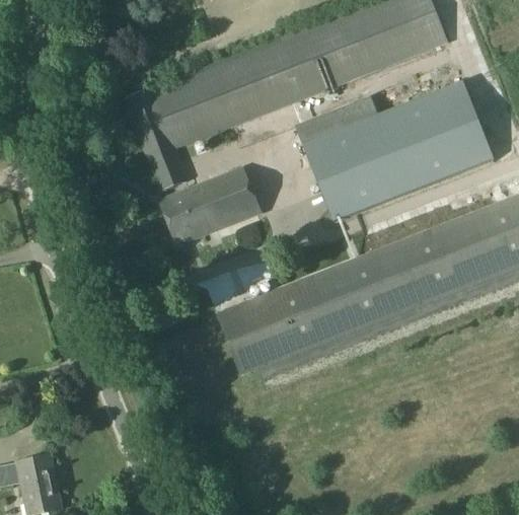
[(174,149),(448,42),(432,0),(370,0),(151,86),(150,86),(124,97),(160,191),(188,180),(174,149)]
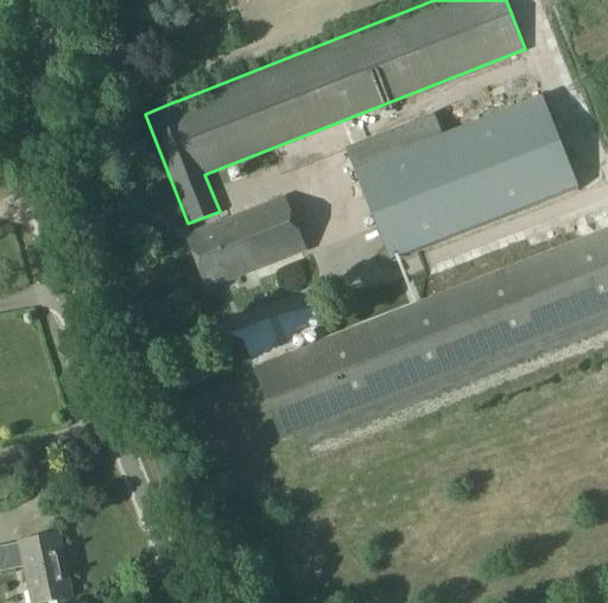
[(543,94),(353,169),(390,262),(580,188),(543,94)]
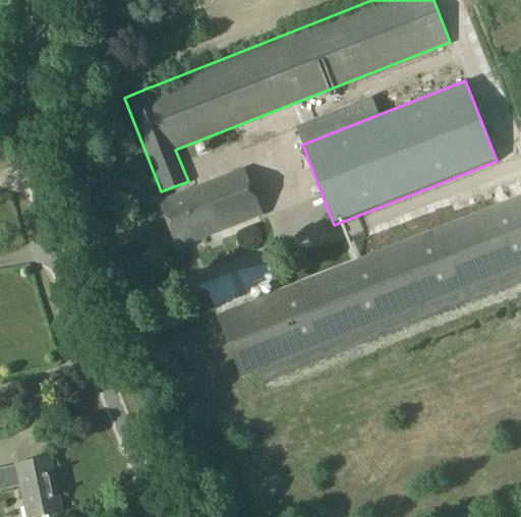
[(176,245),(261,213),(243,167),(159,199),(176,245)]
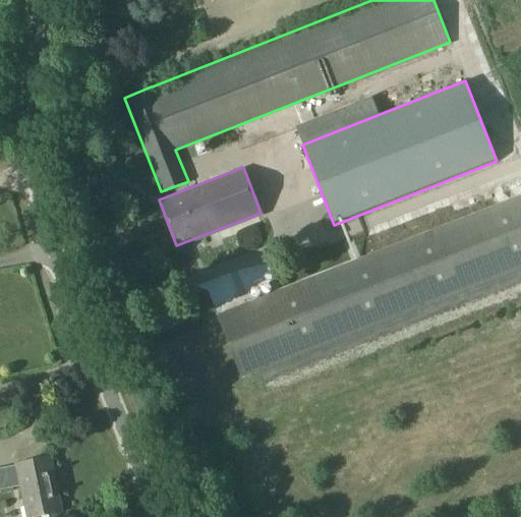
[(257,368),(263,382),(520,280),(520,195),(218,314),(241,376),(257,368)]
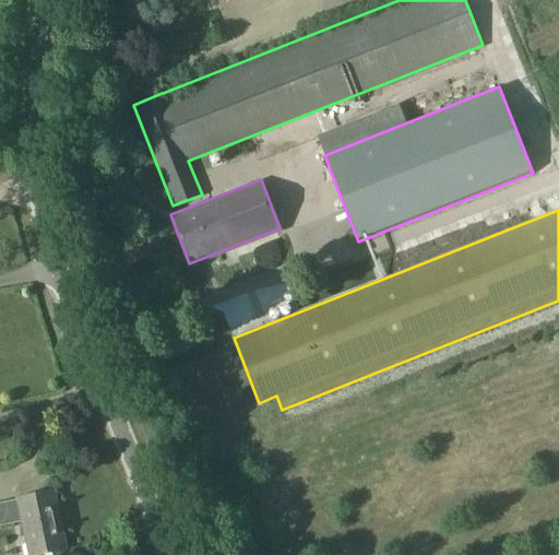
[(28,554),(30,554),(67,547),(55,489),(0,500),(0,524),(22,520),(28,554)]
